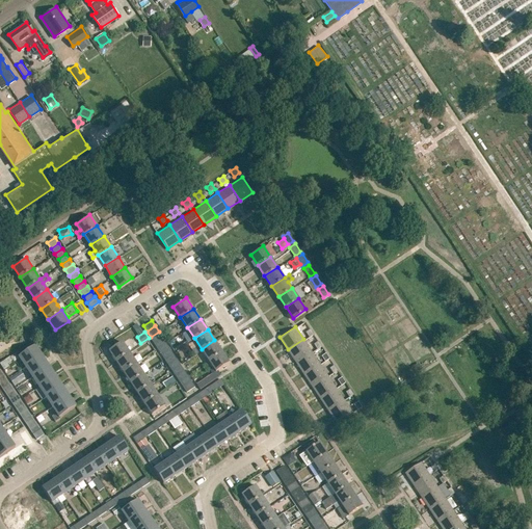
[(154,342),(162,337),(159,332),(151,337),(154,342)]
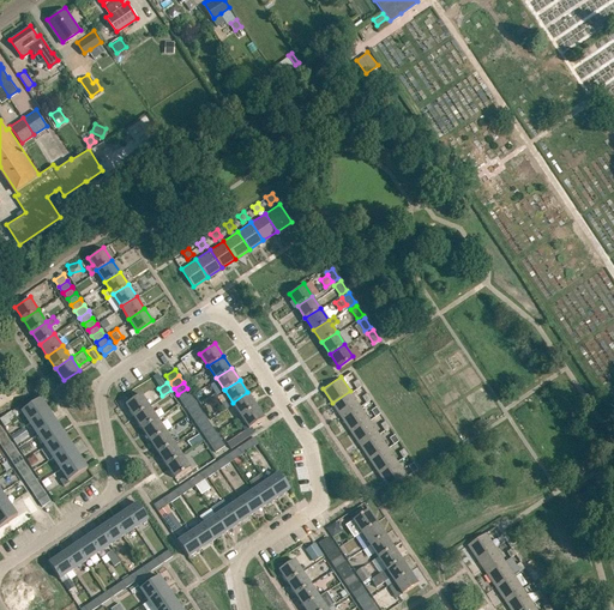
[(182,400),(192,394),(187,388),(178,394),(182,400)]
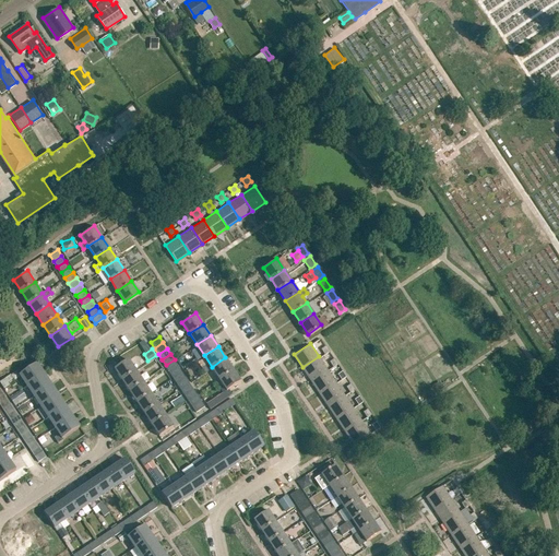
[(311,380),(328,369),(319,356),(302,367),(311,380)]
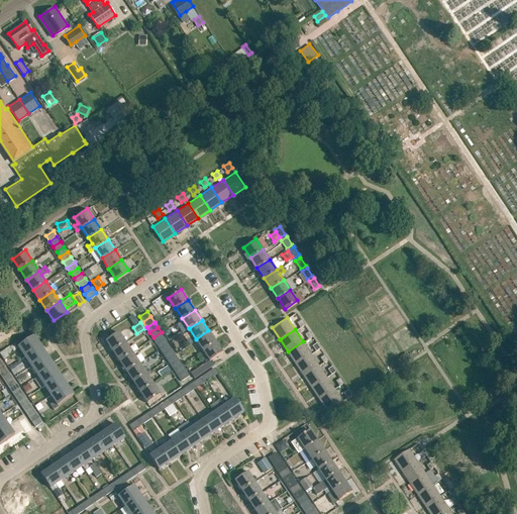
[(125,341),(118,330),(105,339),(112,349),(125,341)]
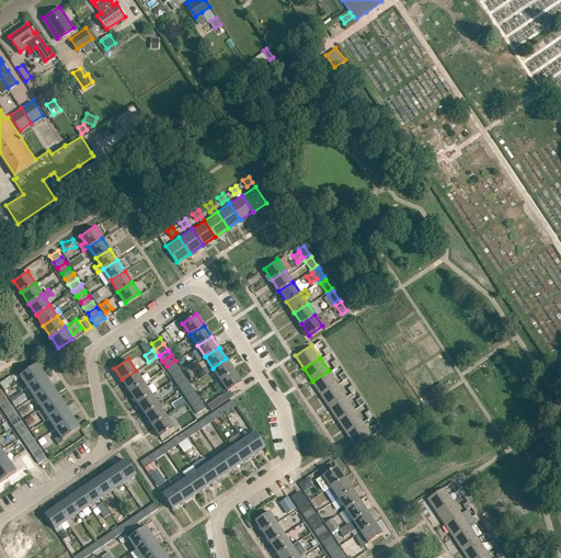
[(219,379),(233,369),(226,359),(213,368),(219,379)]
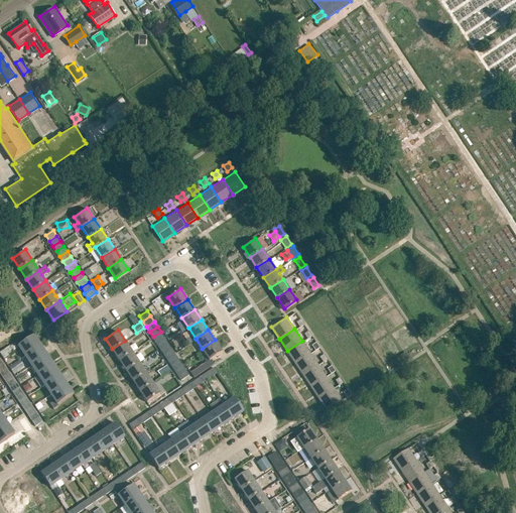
[(156,342),(164,337),(161,332),(153,337),(156,342)]
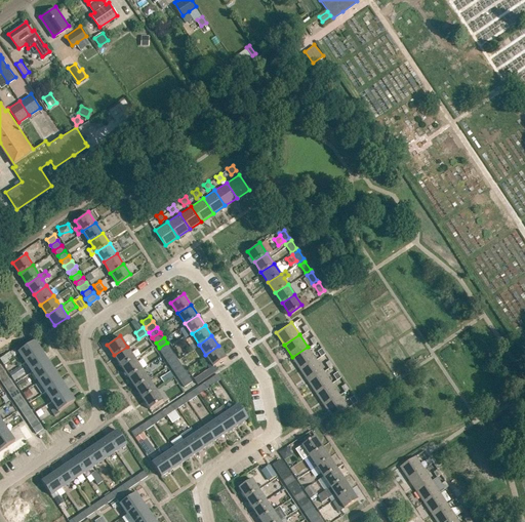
[(25,360),(41,350),(35,339),(17,350),(25,360)]
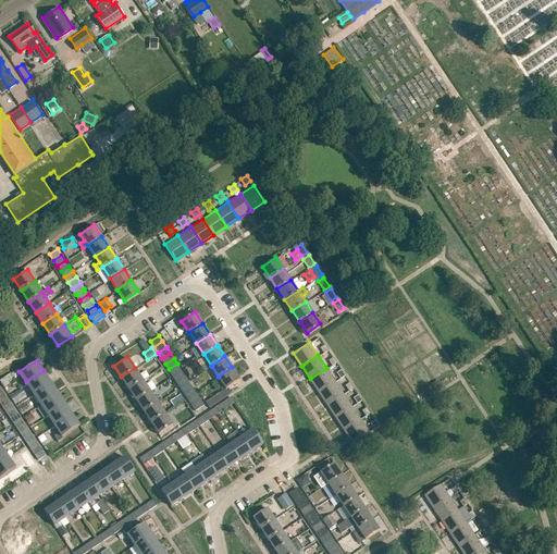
[(173,376),(182,369),(177,364),(169,369),(173,376)]
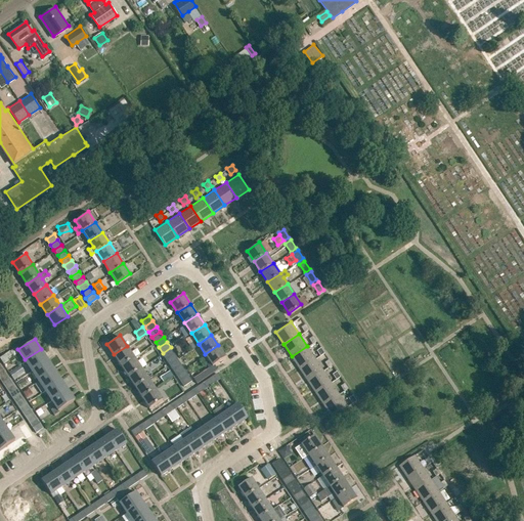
[(218,345),(205,354),(212,364),(225,355),(218,345)]
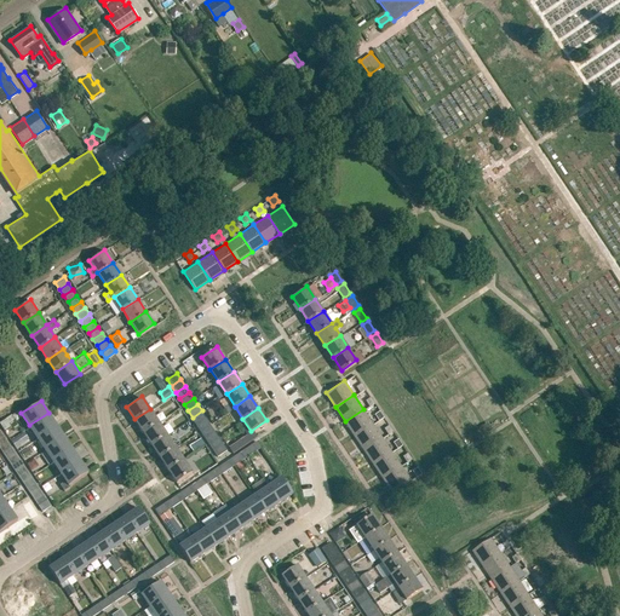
[(150,409),(135,419),(143,432),(159,421),(150,409)]
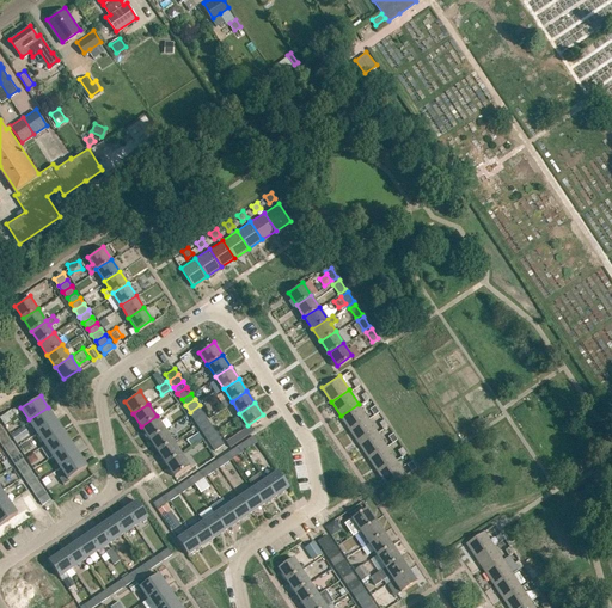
[(350,429),(368,417),(359,404),(341,416),(350,429)]
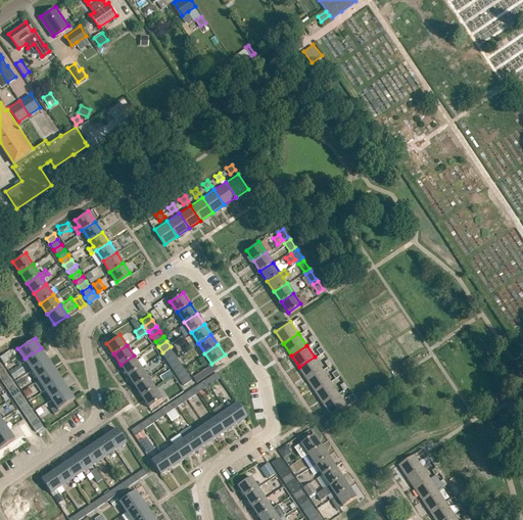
[(165,358),(174,351),(171,346),(162,352),(165,358)]
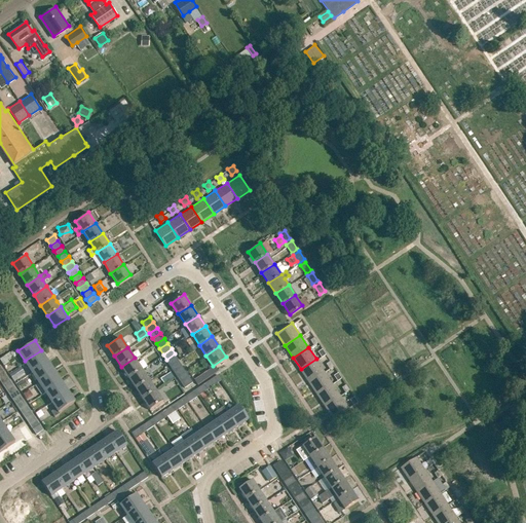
[(31,371),(48,360),(41,350),(25,361),(31,371)]
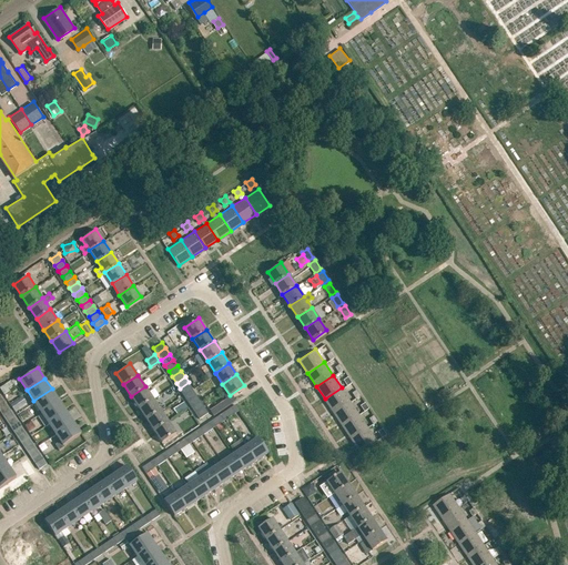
[(6,382),(0,385),(0,386),(4,393),(10,390),(8,386),(6,382)]
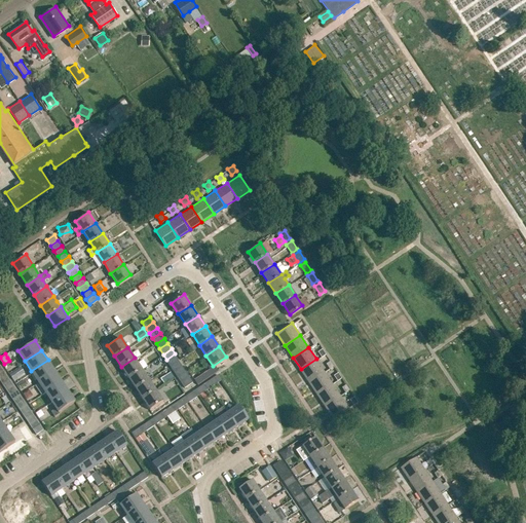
[(171,365),(178,360),(175,353),(166,360),(171,365)]
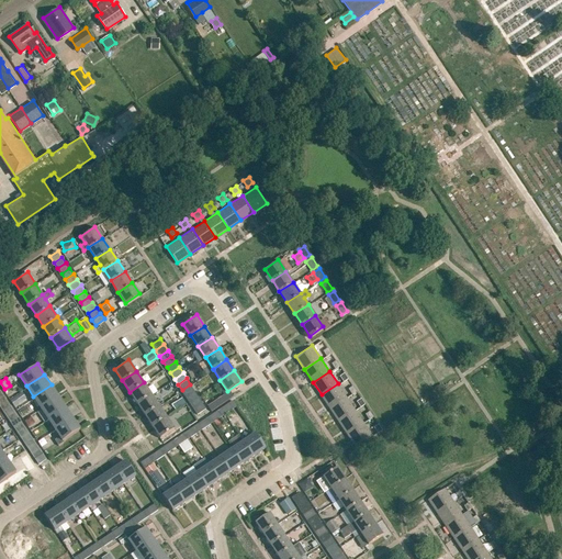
[(144,382),(130,392),(137,403),(152,393),(144,382)]
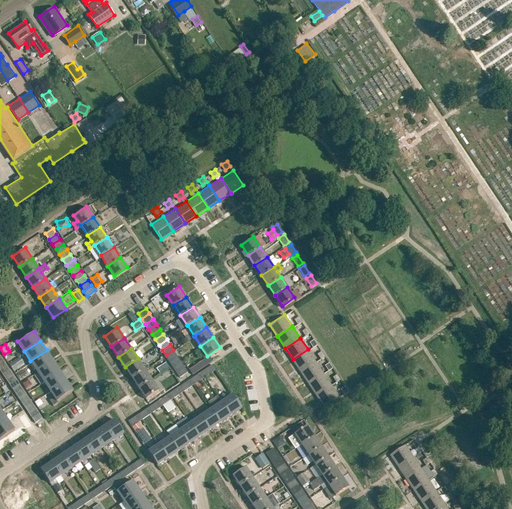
[(300,371),(315,361),(308,349),(293,359),(300,371)]
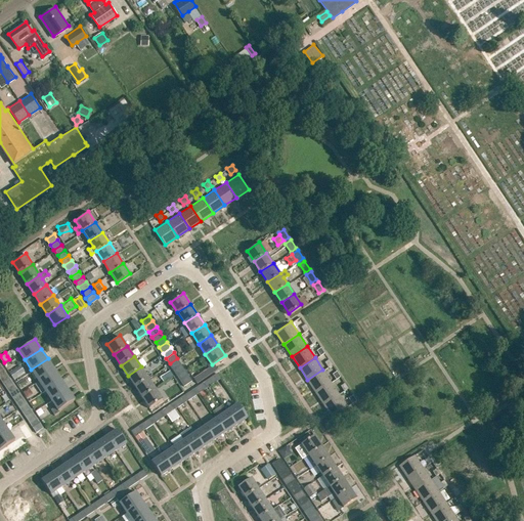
[(38,380),(54,368),(48,358),(31,370),(38,380)]
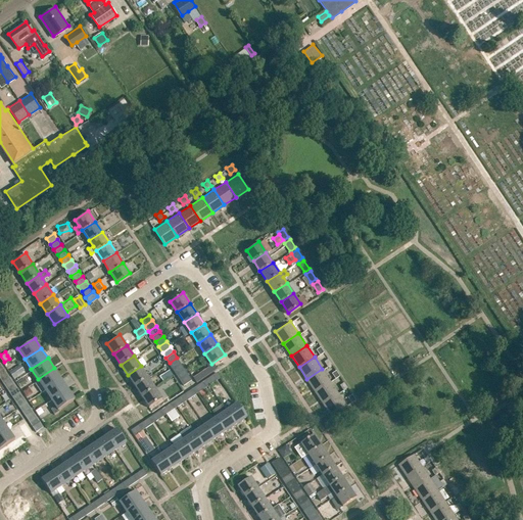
[(173,368),(181,363),(177,358),(170,363),(173,368)]
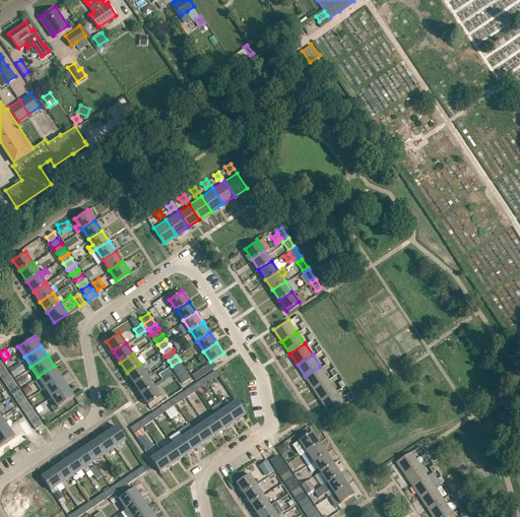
[(175,371),(183,366),(180,361),(172,366),(175,371)]
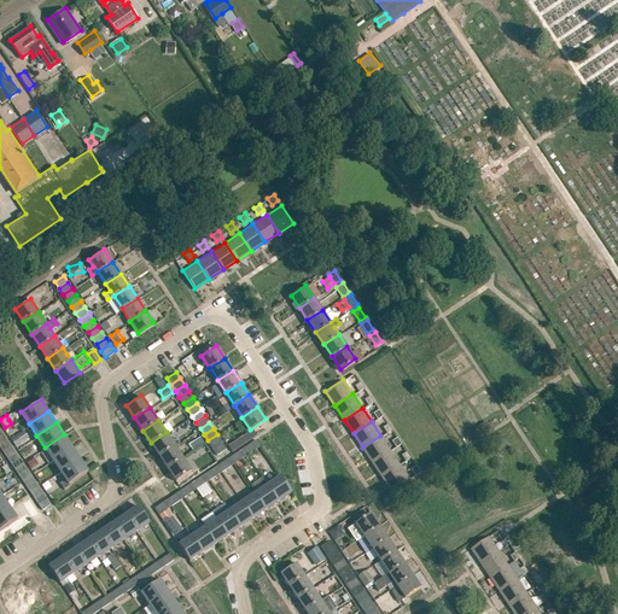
[(175,444),(167,432),(151,443),(159,455),(175,444)]
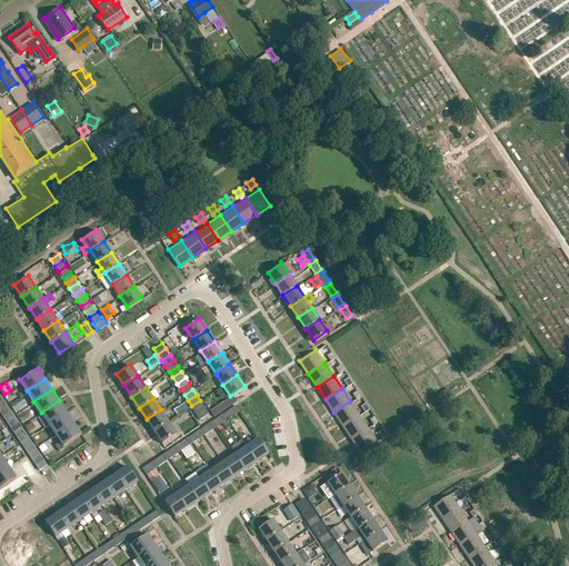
[(48,423),(66,410),(59,400),(41,413),(48,423)]
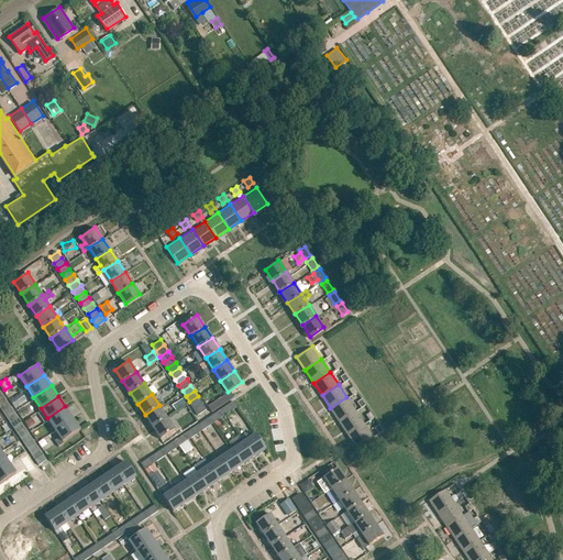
[(194,407),(202,402),(198,396),(189,402),(194,407)]
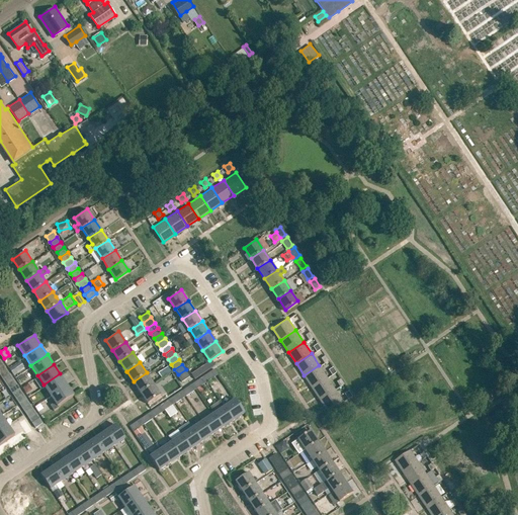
[(167,365),(157,372),(160,376),(170,370),(167,365)]
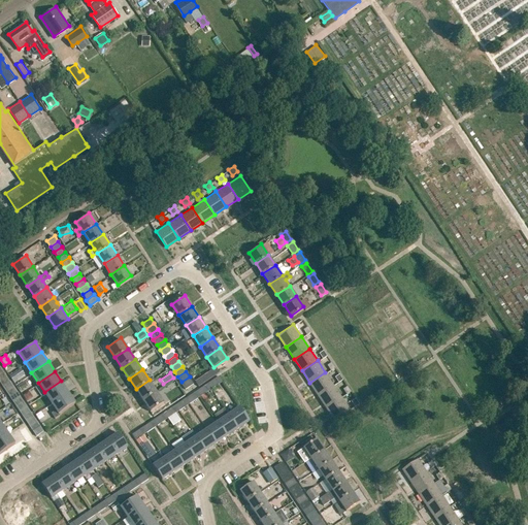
[(318,394),(333,384),(325,372),(309,383),(318,394)]
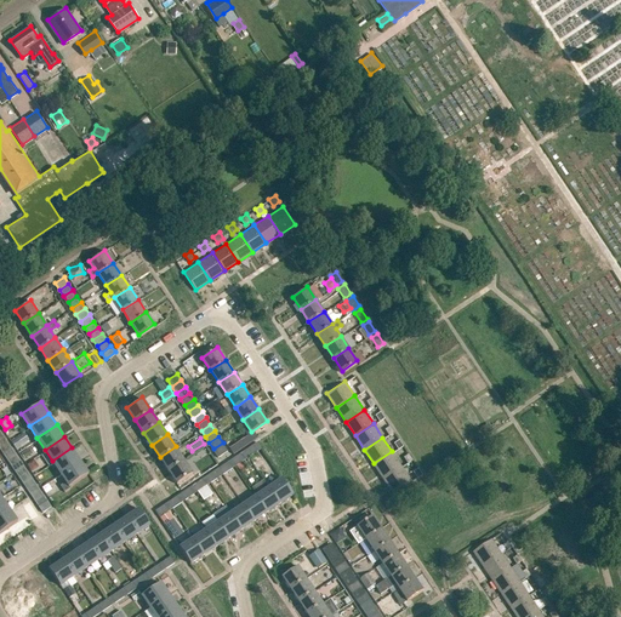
[(5,453),(13,447),(9,441),(0,447),(5,453)]
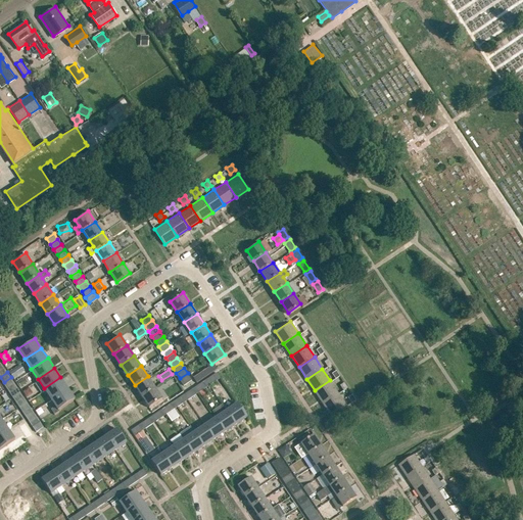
[(188,373),(180,378),(183,383),(191,378),(188,373)]
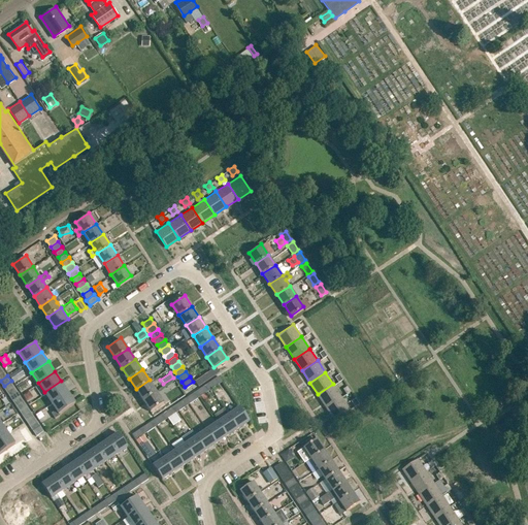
[(211,387),(219,382),(215,376),(207,382),(211,387)]
